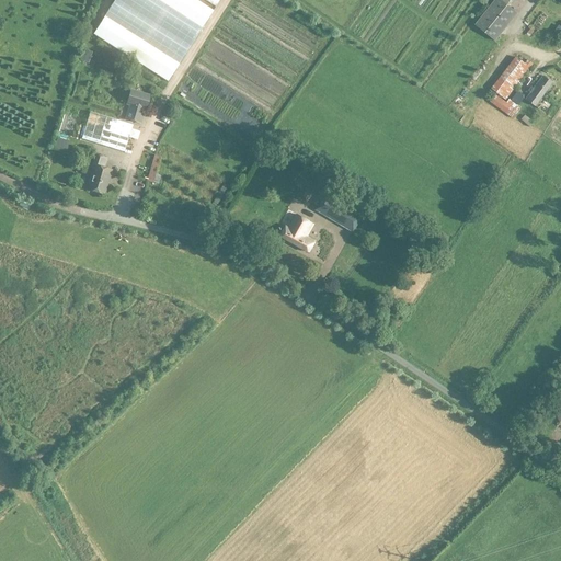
[(196,0),(114,0),(92,34),(168,81),(213,10),(196,0)]
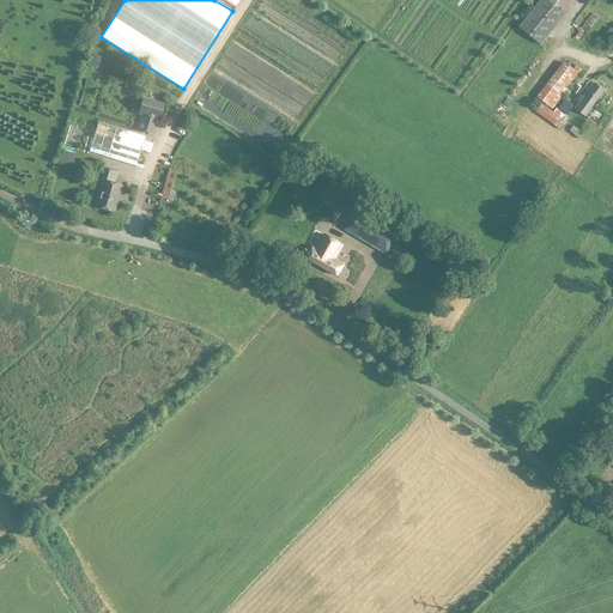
[(542,46),(566,16),(554,6),(546,0),(541,0),(520,28),(542,46)]
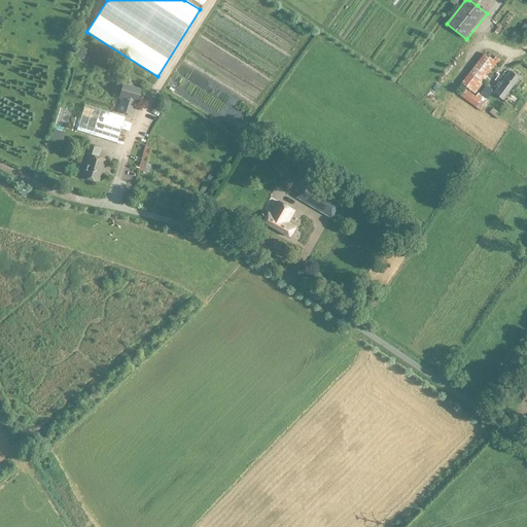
[(524,40),(526,34),(526,25),(525,24),(518,36),(524,40)]
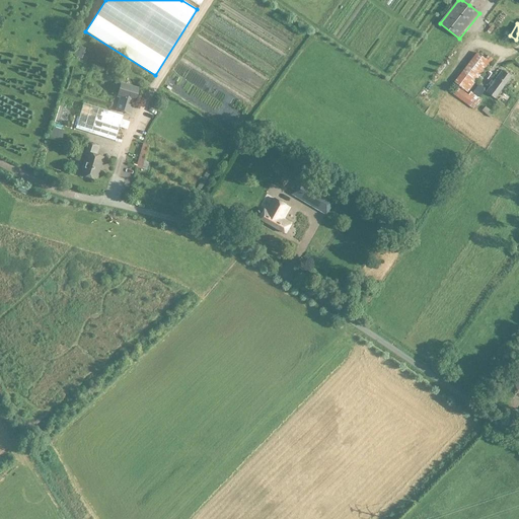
[(78,51),(80,43),(74,41),(72,50),(78,51)]
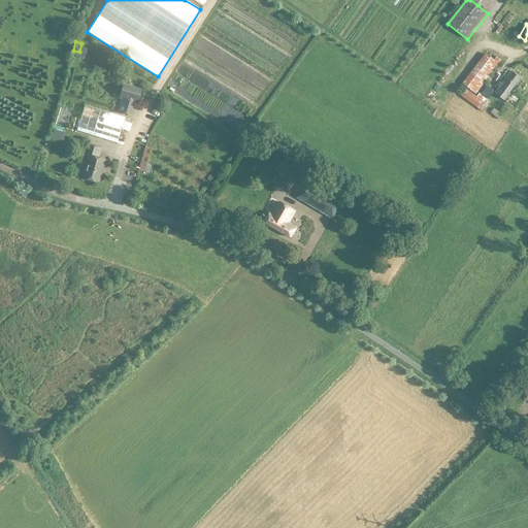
[(96,50),(94,55),(102,58),(104,53),(96,50)]
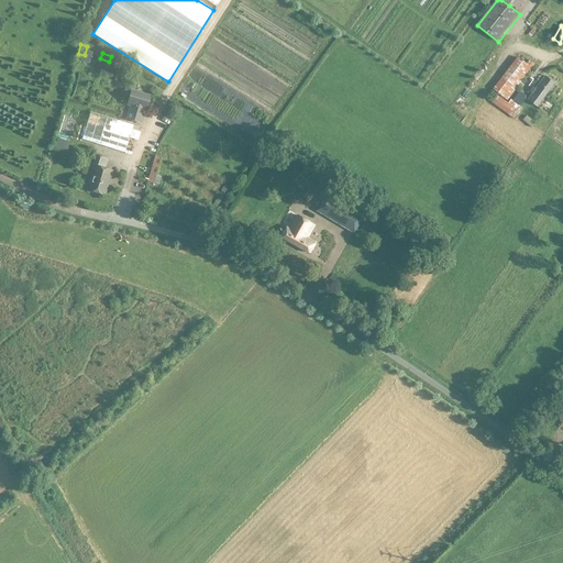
[(518,57),(493,89),(508,100),(536,64),(530,59),(527,64),(518,57)]
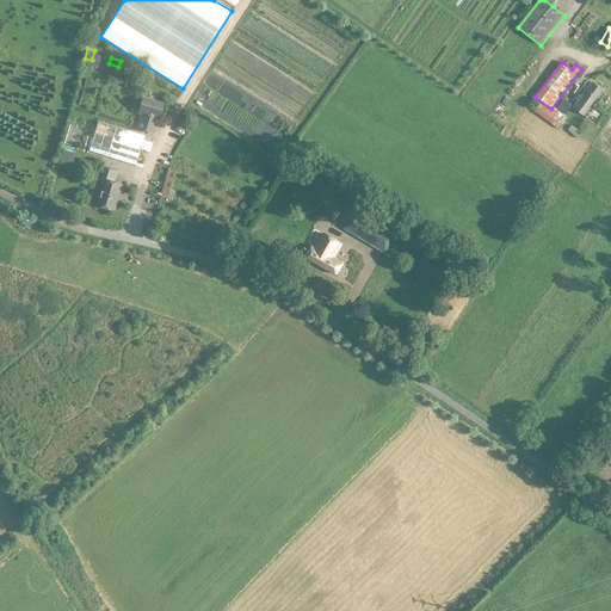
[(189,93),(234,115),(240,100),(196,80),(189,93)]
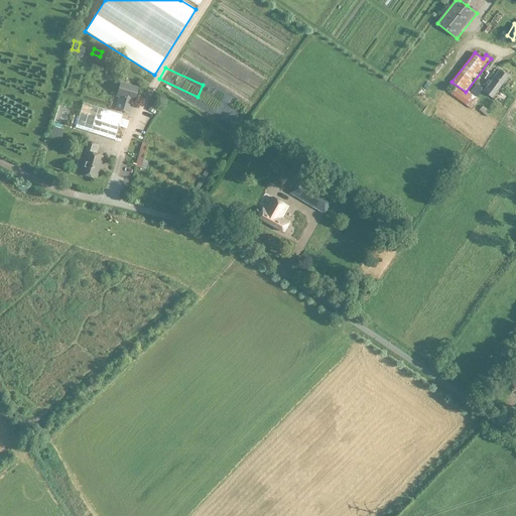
[(132,70),(129,77),(139,80),(142,73),(132,70)]
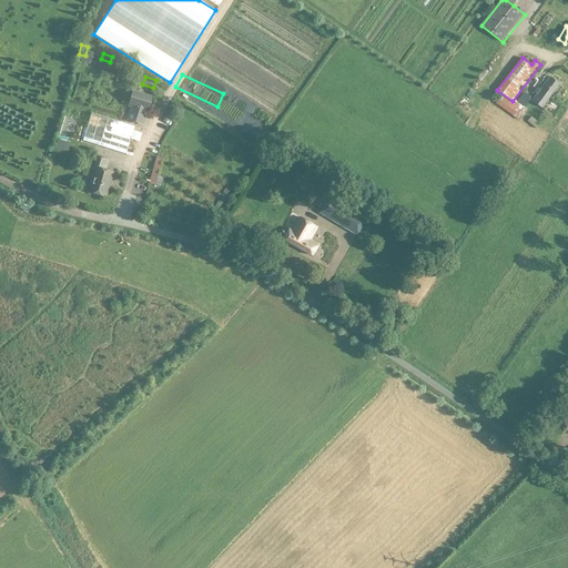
[(535,92),(538,94),(533,101),(541,108),(560,84),(550,77),(541,89),(538,88),(535,92)]
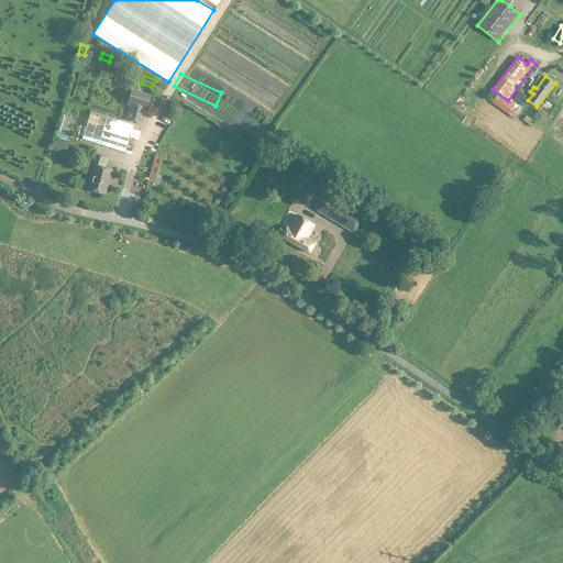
[(132,91),(128,105),(131,106),(127,120),(138,123),(142,109),(145,110),(150,96),(132,91)]
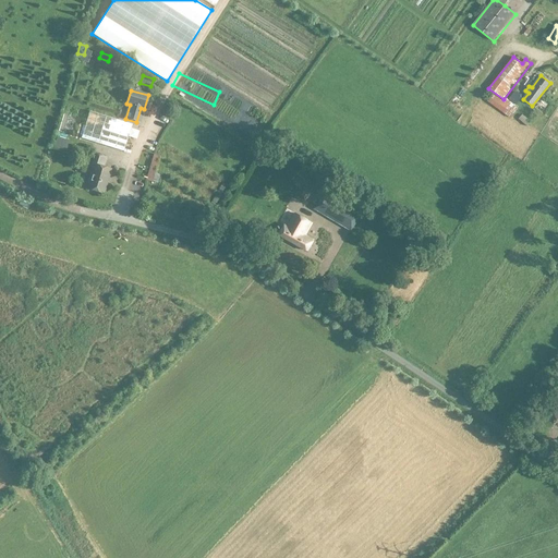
[(508,99),(516,105),(521,97),(520,96),(521,94),(516,91),(508,99)]
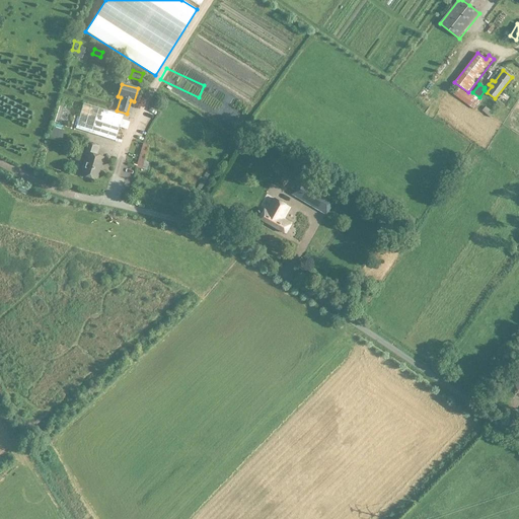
[(453,94),(474,109),(482,100),(480,100),(482,99),(471,91),(468,95),(458,87),(453,94)]
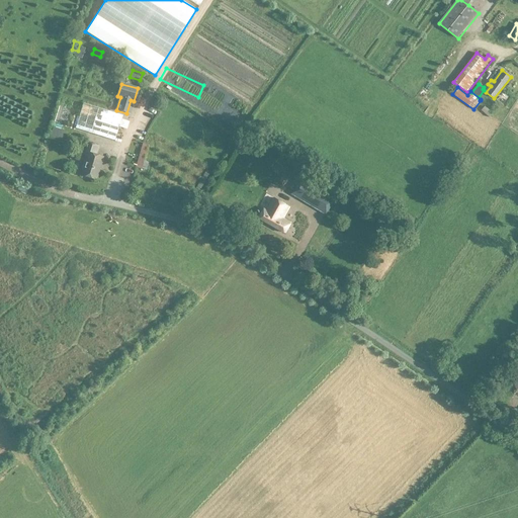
[(114,141),(122,115),(83,103),(75,128),(114,141)]
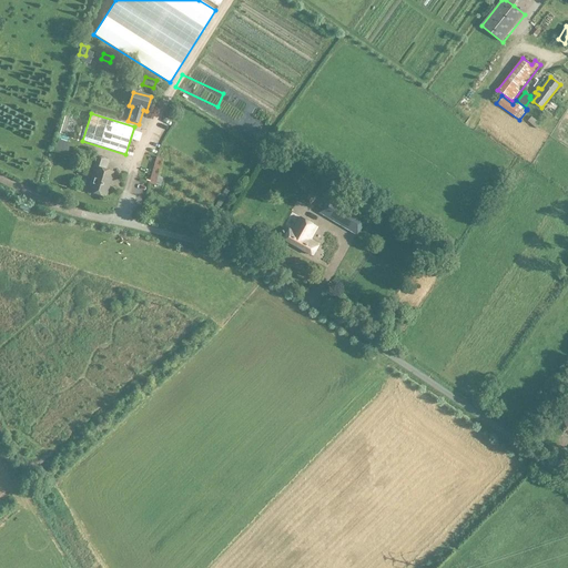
[(90,175),(93,176),(88,192),(104,198),(112,172),(104,170),(108,160),(95,156),(90,175)]
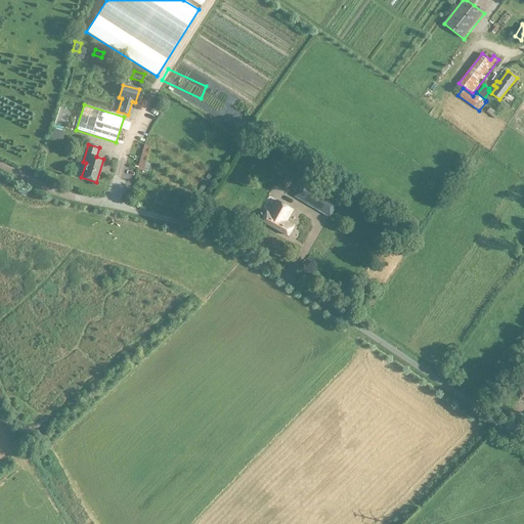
[(138,164),(143,148),(138,146),(132,162),(138,164)]
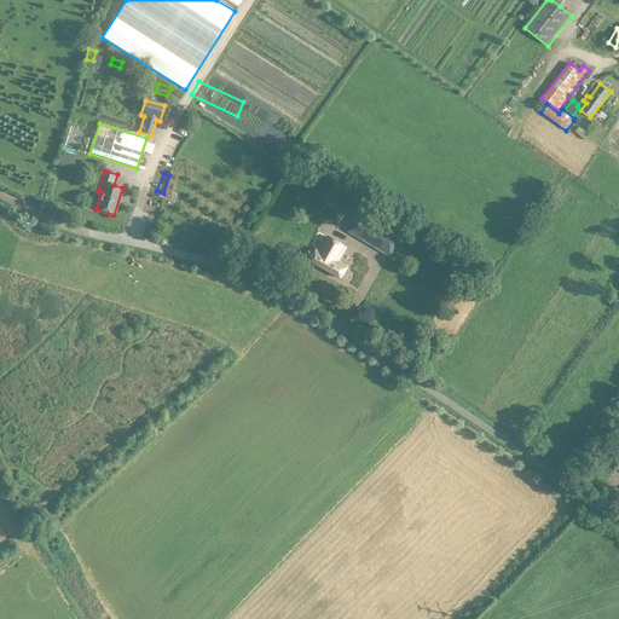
[(399,239),(401,236),(379,221),(376,226),(359,215),(348,232),(389,258),(400,241),(399,239)]
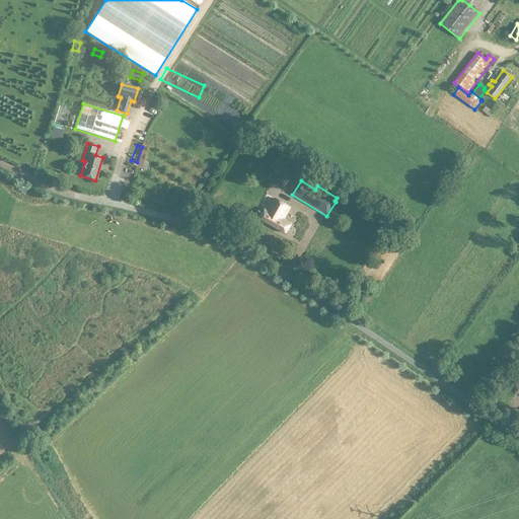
[(260,219),(286,234),(292,224),(284,219),(290,208),(275,199),(268,212),(265,210),(260,219)]
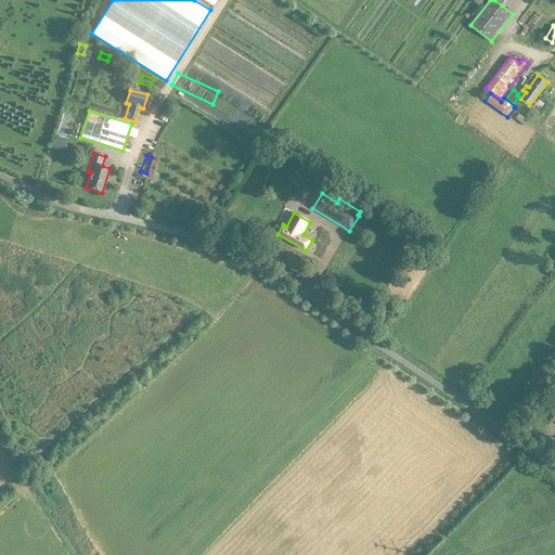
[(263,235),(271,240),(274,233),(267,229),(263,235)]
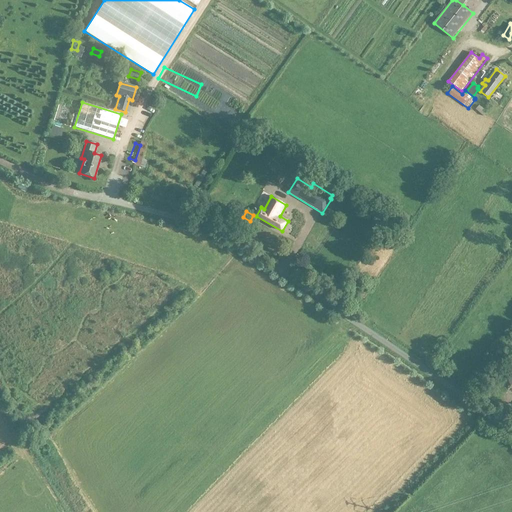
[(501,373),(505,368),(498,362),(494,368),(501,373)]
